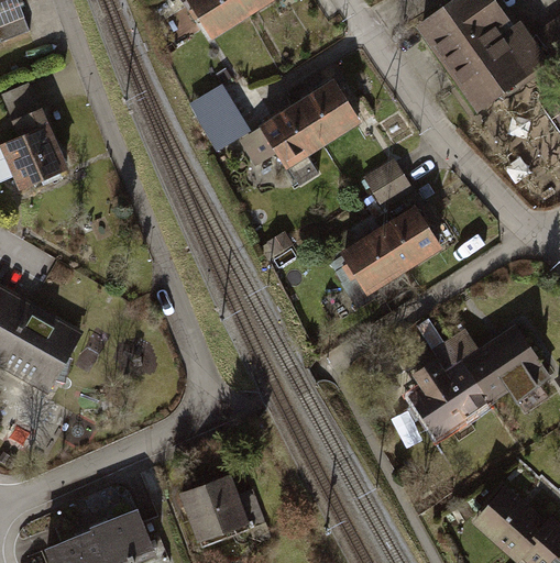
[(0,35),(3,45),(32,35),(20,0),(3,0),(0,1),(0,35)]
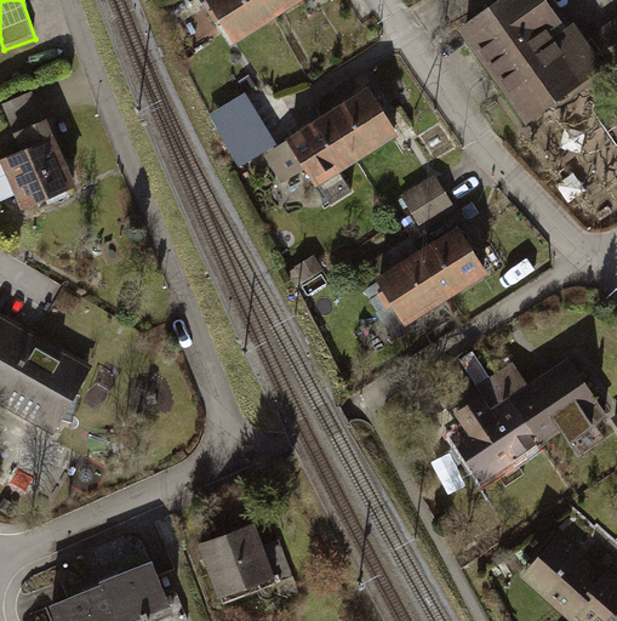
[(200,0),(213,21),(227,45),(304,0),(200,0)]
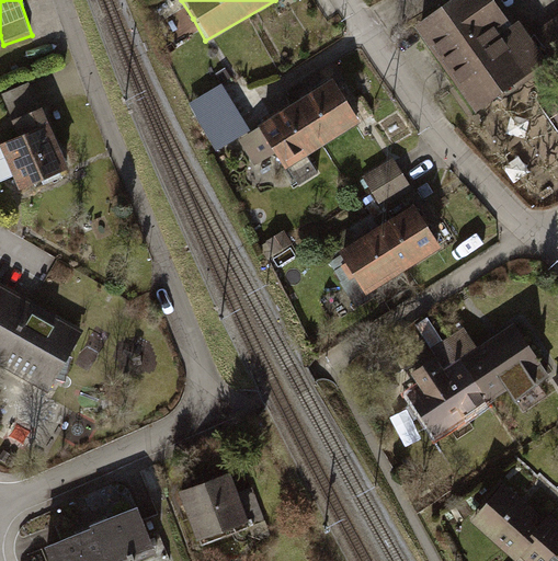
[(491,0),(448,0),(409,25),(466,115),(546,66),(517,22),(509,27),(491,0)]
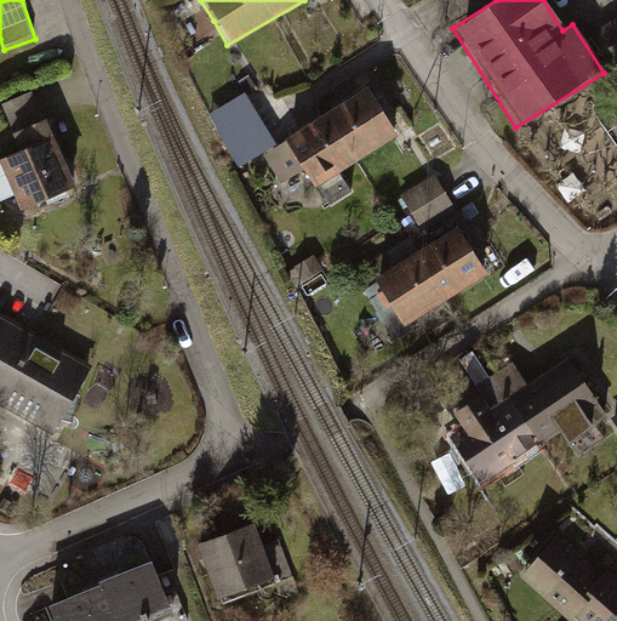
[(616,7),(586,28),(613,74),(616,72),(616,7)]
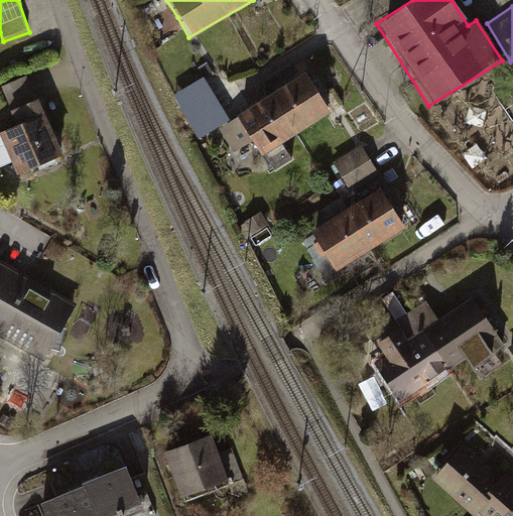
[(315,95),(301,74),(237,115),(250,134),(263,156),(328,115),(315,95)]
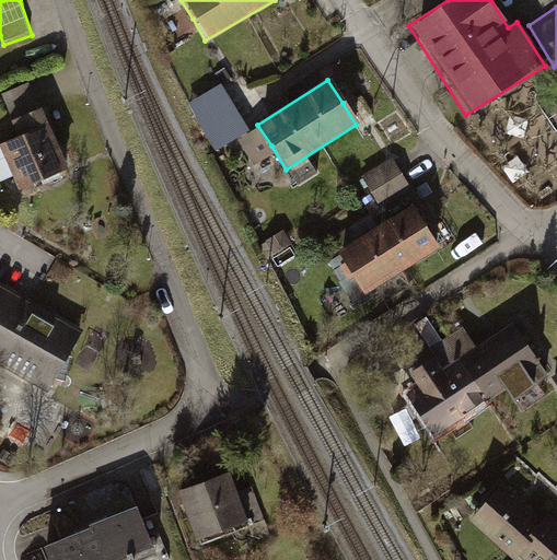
[(225,98),(200,113),(218,144),(243,129),(225,98)]
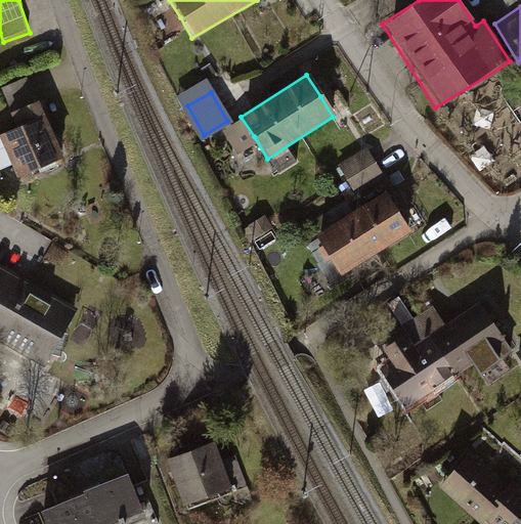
[(14,128),(0,134),(0,139),(17,178),(63,158),(38,99),(7,113),(14,128)]
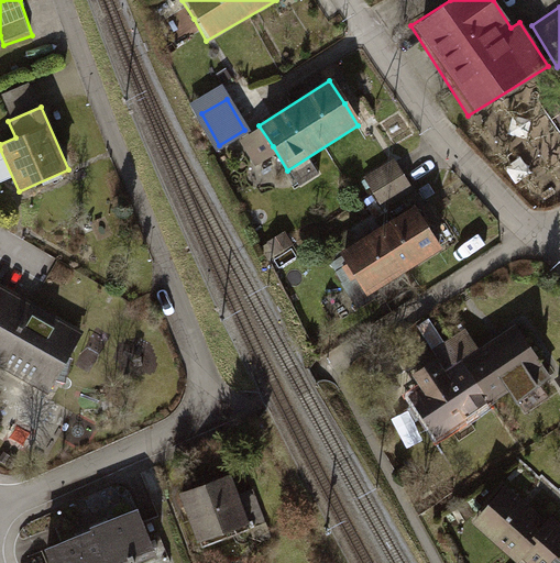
[(395,158),(363,177),(382,210),(414,192),(395,158)]
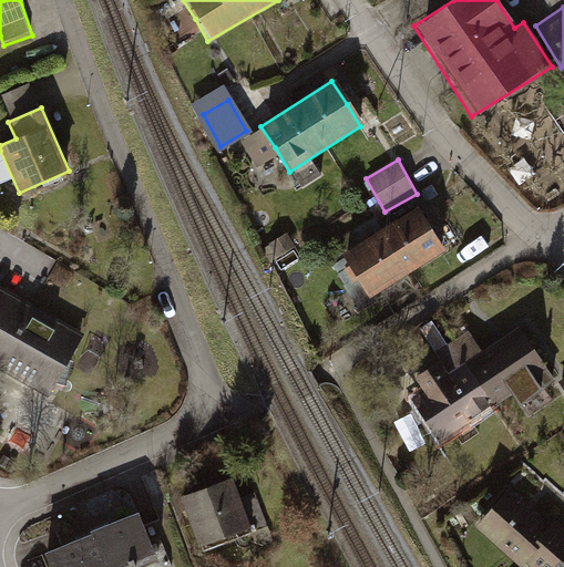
[(414,205),(340,250),(356,275),(370,298),(444,253),(431,232),(414,205)]
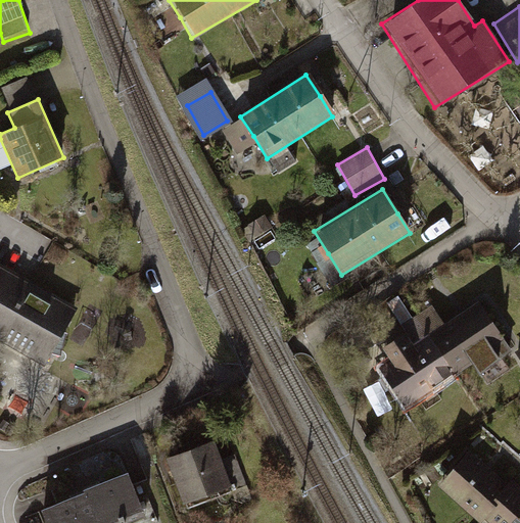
[(0,342),(45,368),(78,310),(2,266),(0,269),(0,342)]
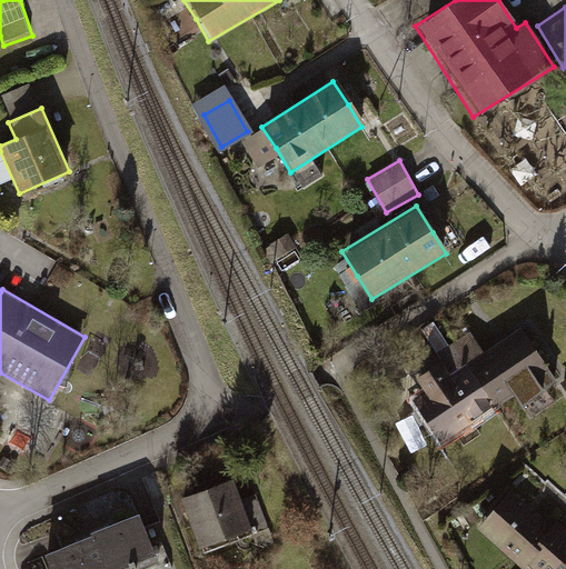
[(547,375),(518,328),(503,338),(483,351),(469,331),(435,353),(439,361),(428,368),(415,377),(424,390),(410,398),(439,443),(547,375)]
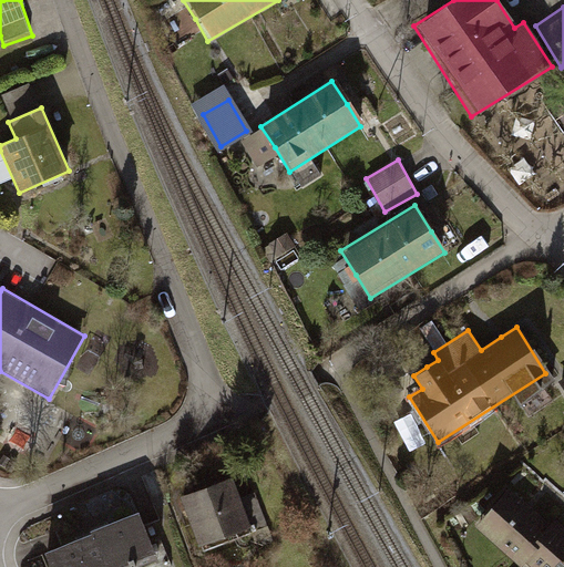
[(231,478),(177,500),(197,549),(250,528),(231,478)]
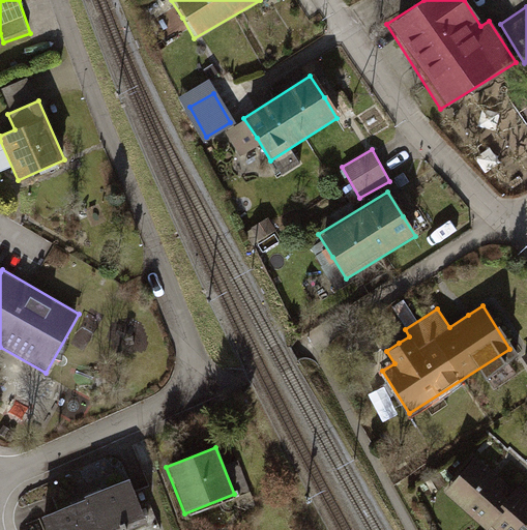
[(479,454),(444,491),(486,529),(491,525),(496,529),(526,529),(526,490),(520,482),(515,488),(495,470),(479,454)]
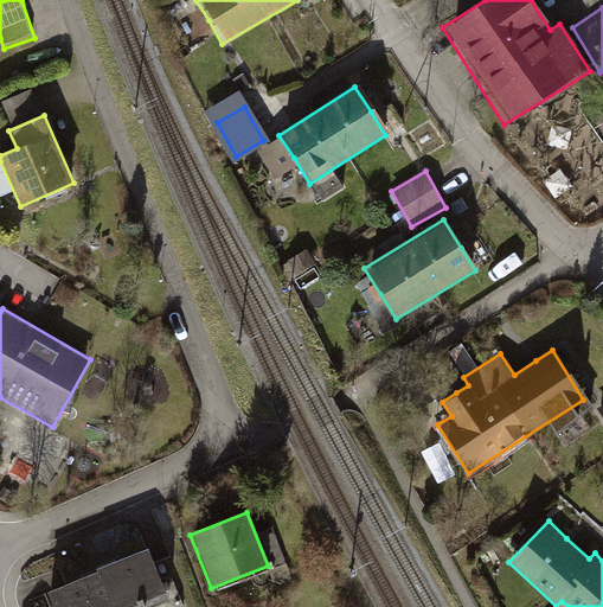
[(83,573),(44,588),(51,606),(142,606),(166,598),(146,548),(107,563),(83,573)]
